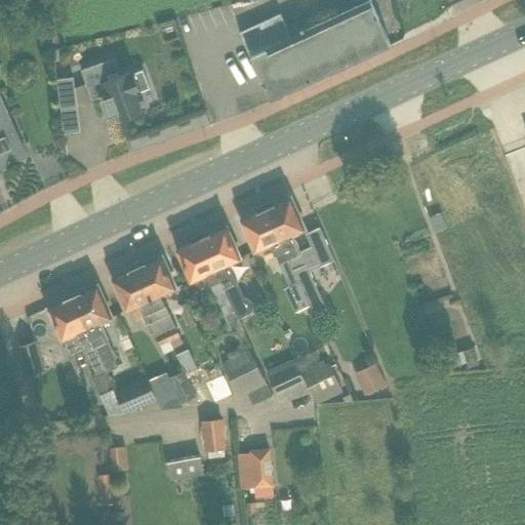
[(257,25),(239,33),(270,99),(390,45),(371,3),(305,33),(298,18),(283,26),(278,15),(257,25)]
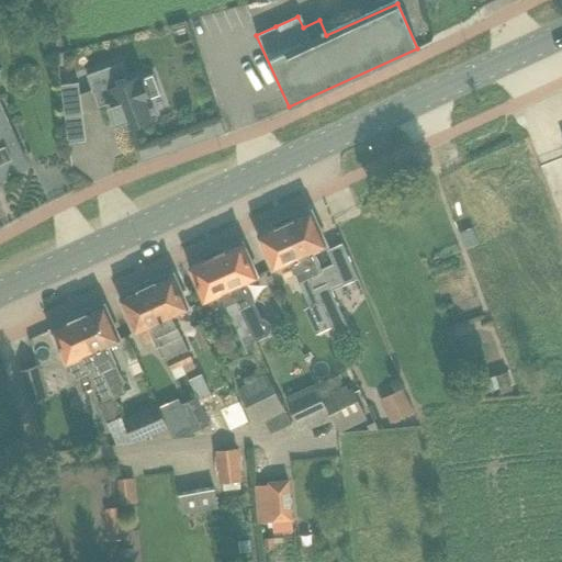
[(150,99),(160,94),(153,75),(143,78),(142,78),(141,78),(139,77),(114,86),(107,67),(86,75),(98,107),(111,102),(113,107),(109,108),(114,124),(125,120),(128,128),(155,119),(153,111),(155,111),(153,104),(150,105),(148,100),(150,99)]
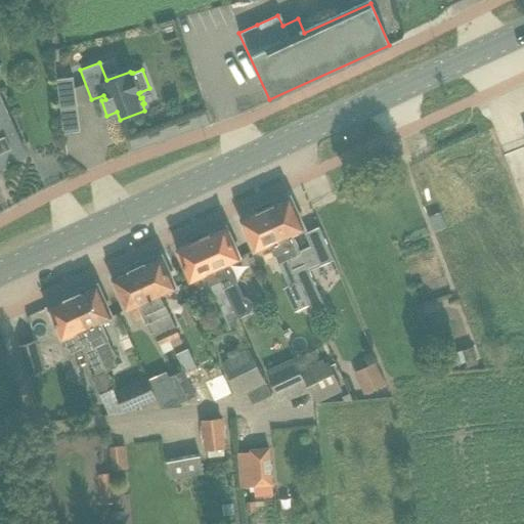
[(77,106),(73,77),(56,79),(59,108),(77,106)]
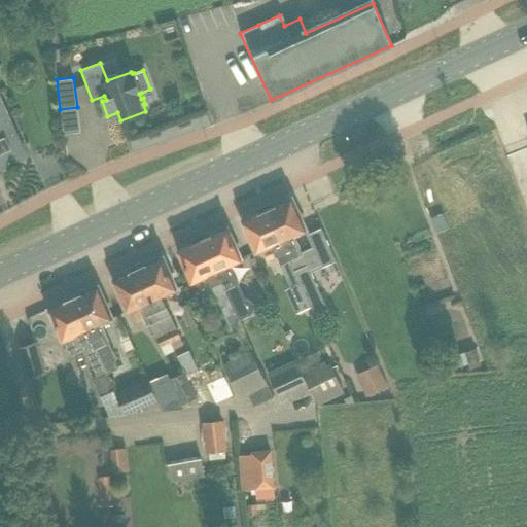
[(0,167),(26,155),(0,99),(0,167)]
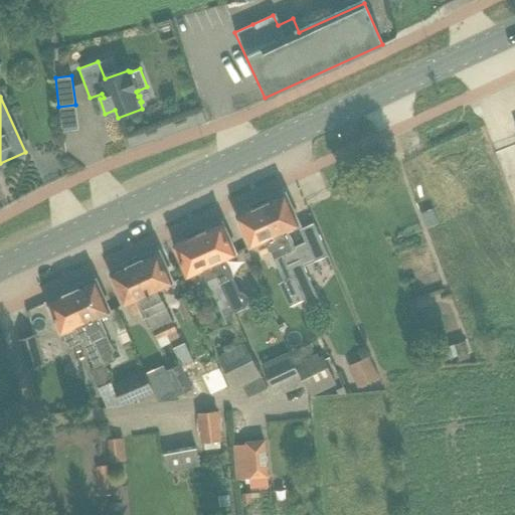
[(260,205),(293,277),(306,308),(319,303),(303,267),(329,254),(315,221),(299,229),(305,242),(291,248),(283,231),(298,224),(285,194),(260,205)]
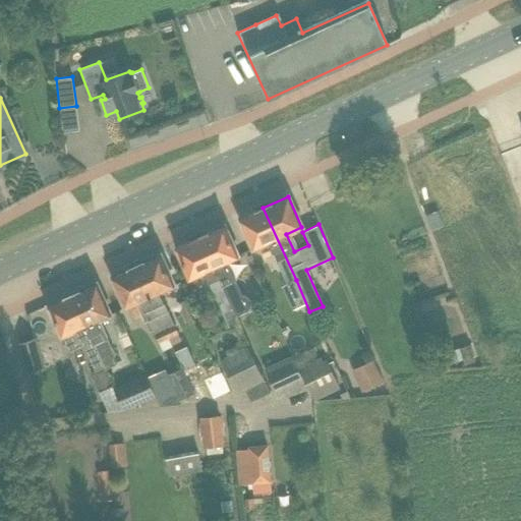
[(287,284),(296,280),(263,208),(238,219),(252,249),(268,242),(287,284)]
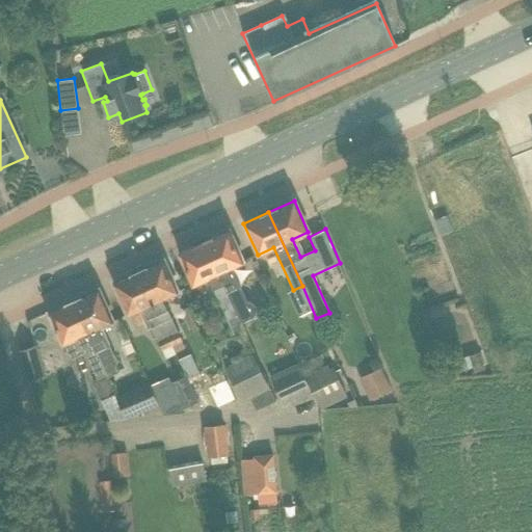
[(229,231),(204,242),(244,333),(245,333),(241,323),(251,319),(255,316),(256,311),(255,307),(253,304),(250,303),(246,302),(231,267),(243,262),(229,231)]
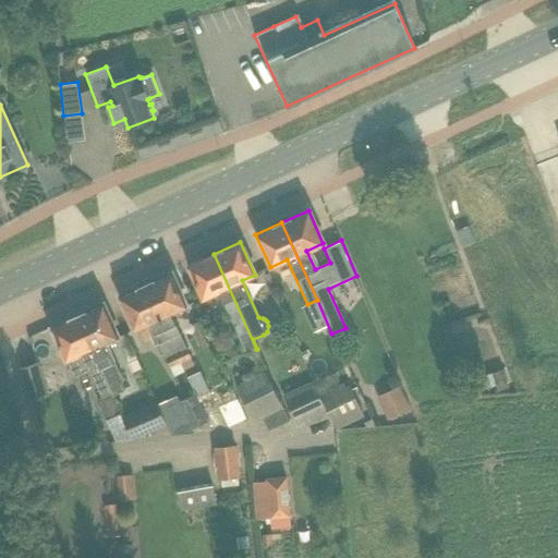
[(256,349),(214,254),(186,266),(202,299),(218,291),(246,353),(256,349)]
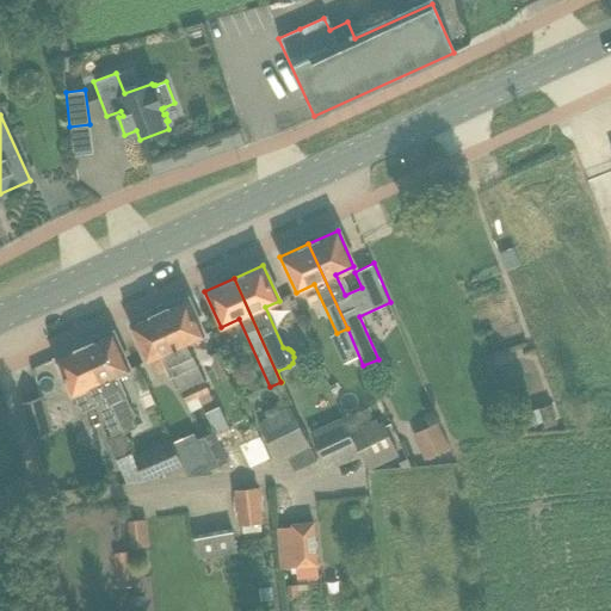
[(187,298),(159,312),(198,397),(209,393),(186,344),(204,335),(187,298)]
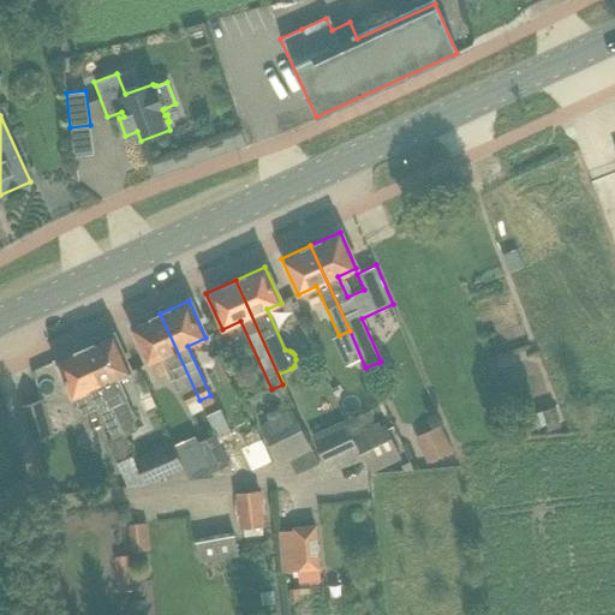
[(199,400),(160,314),(131,327),(148,364),(160,358),(174,392),(180,389),(187,405),(199,400)]
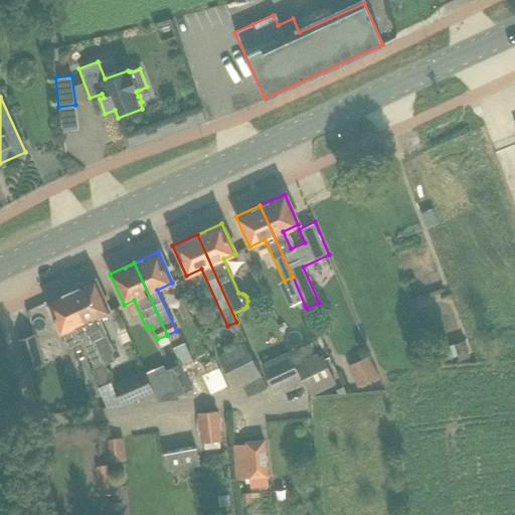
[(95,281),(70,292),(104,364),(113,360),(94,318),(109,311),(95,281)]
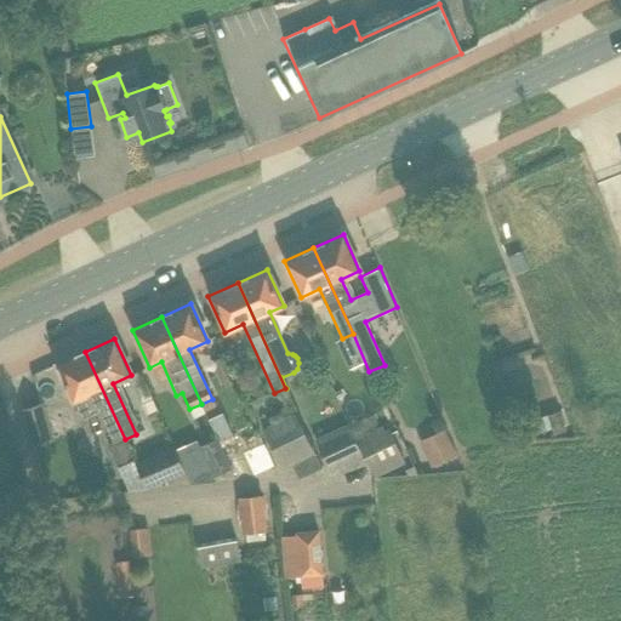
[(125,439),(85,352),(56,365),(66,387),(80,420),(98,411),(113,442),(107,444),(118,467),(135,460),(125,439)]
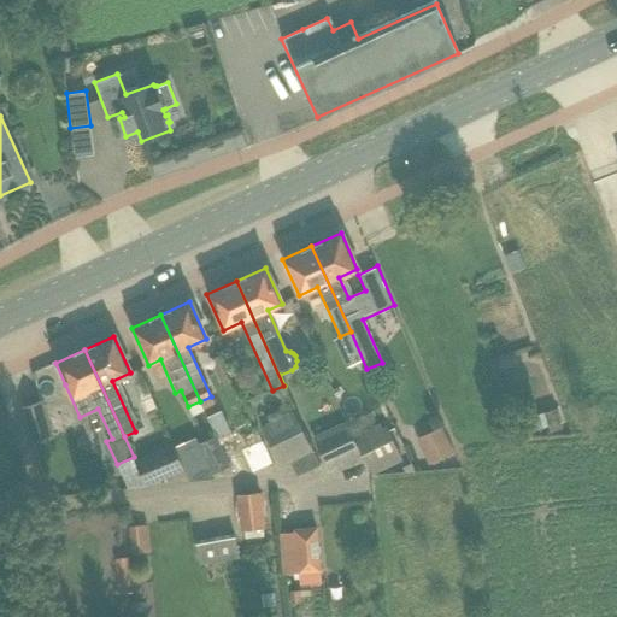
[(235,376),(224,353),(209,360),(219,383),(235,376)]
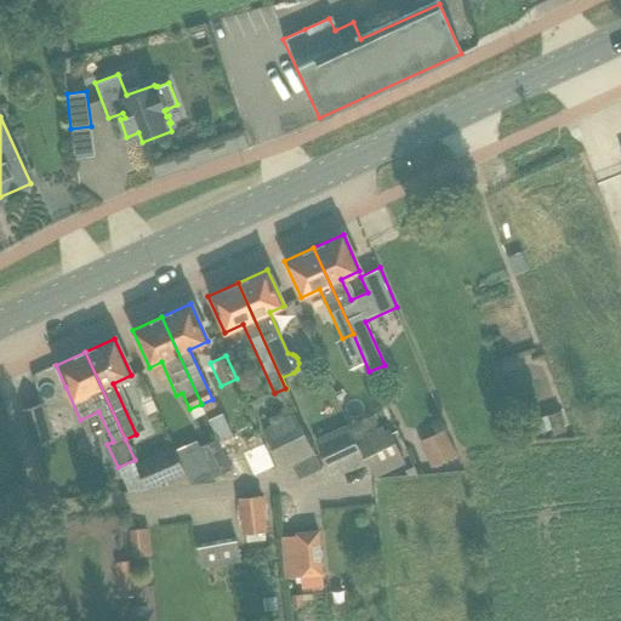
[(23,410),(33,446),(52,442),(41,404),(23,410)]
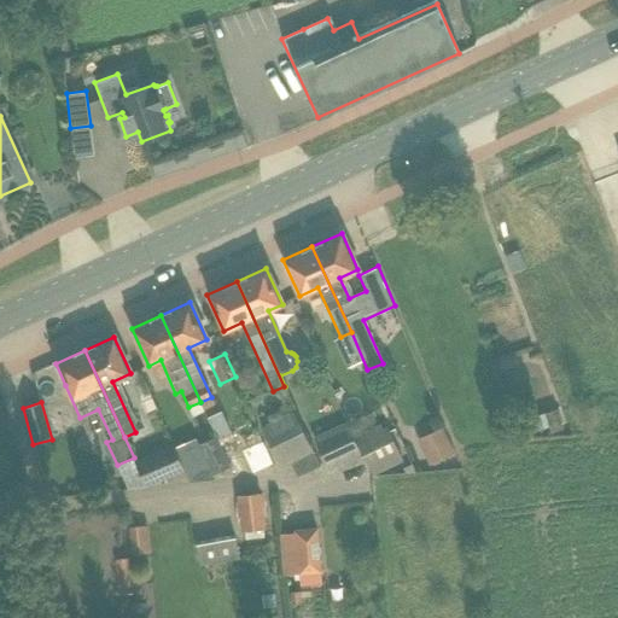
[(225,409),(211,414),(221,438),(234,433),(225,409)]
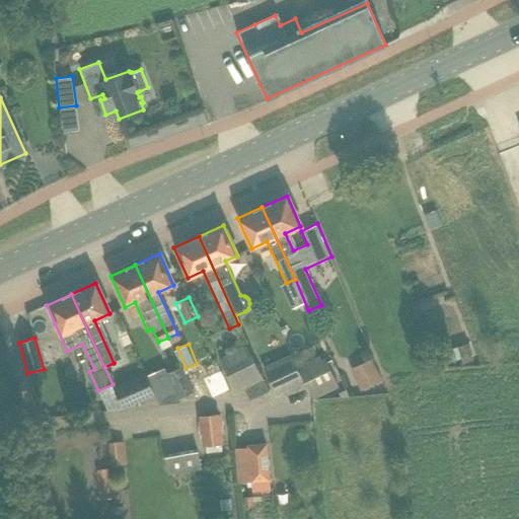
[(244,388),(250,399),(268,390),(265,382),(264,380),(264,381),(248,347),(221,359),(235,392),(244,388)]
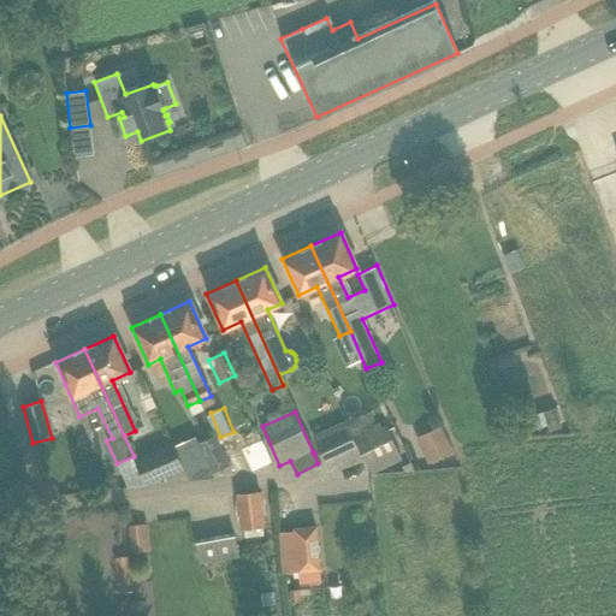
[(324,462),(357,445),(353,436),(351,436),(344,421),(311,436),(324,462)]
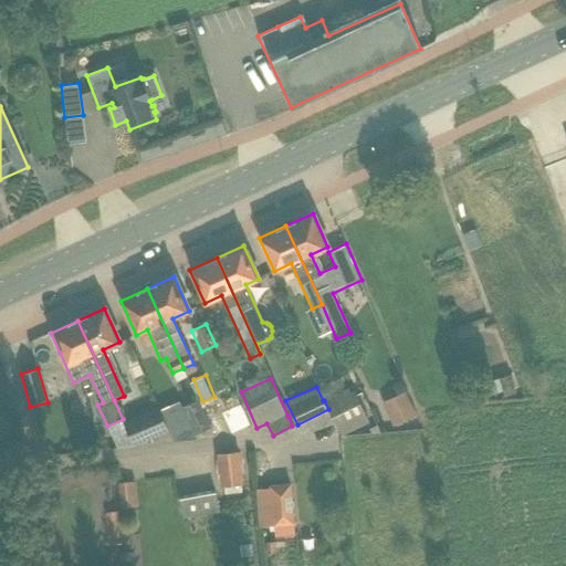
[(324,400),(328,409),(332,408),(344,432),(367,421),(355,392),(350,395),(348,389),(324,400)]
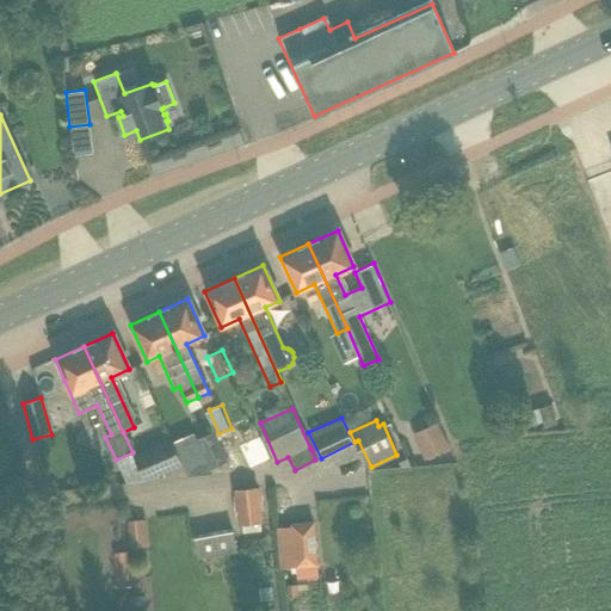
[(449,450),(437,425),(412,437),(424,461),(449,450)]
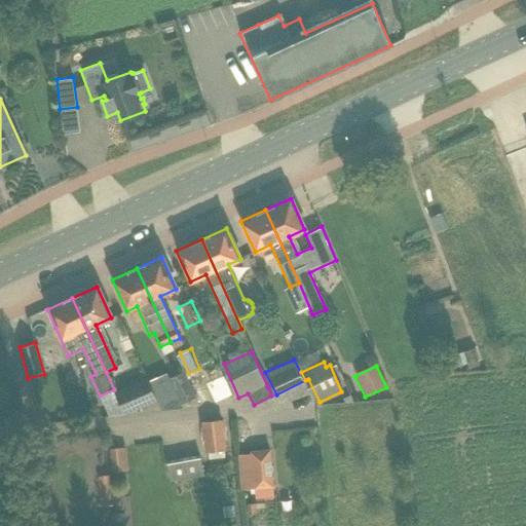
[(168,378),(181,405),(196,398),(184,371),(168,378)]
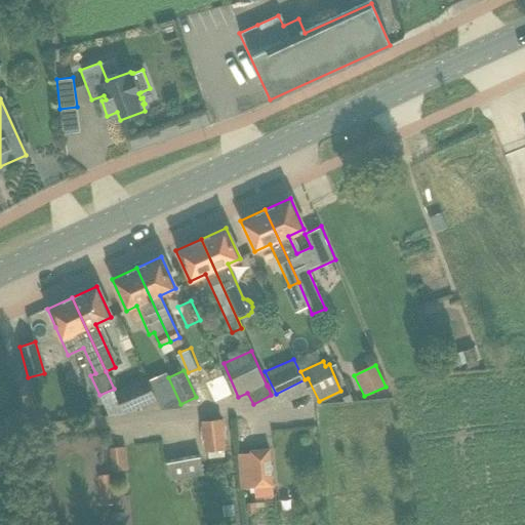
[(115,394),(123,413),(156,399),(147,378),(115,394)]
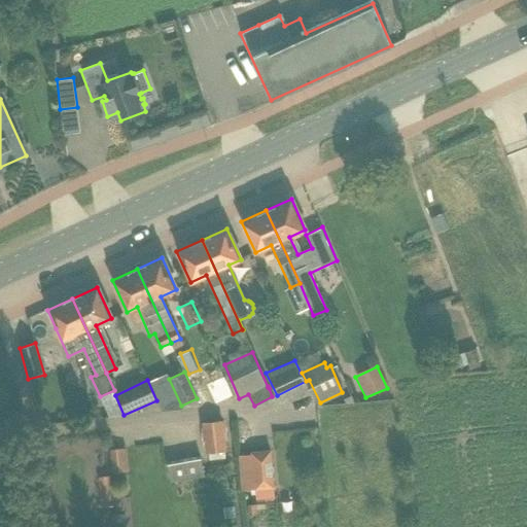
[(230,391),(222,380),(207,389),(214,400),(230,391)]
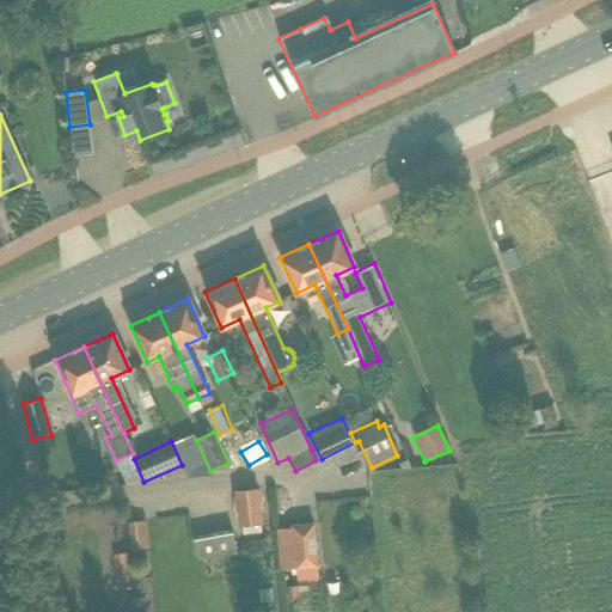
[(237,493),(240,526),(261,524),(256,490),(237,493)]
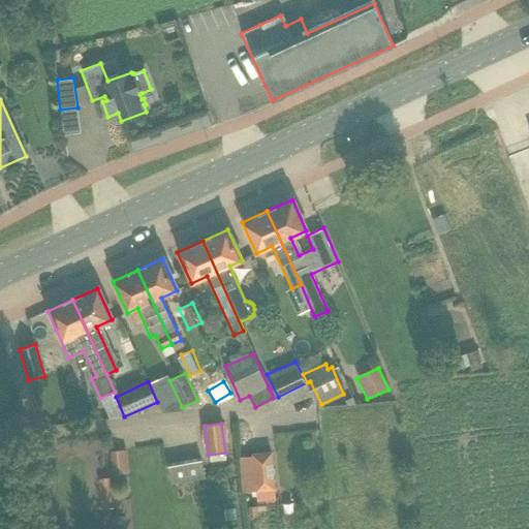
[(126,450),(112,453),(113,469),(128,467),(126,450)]
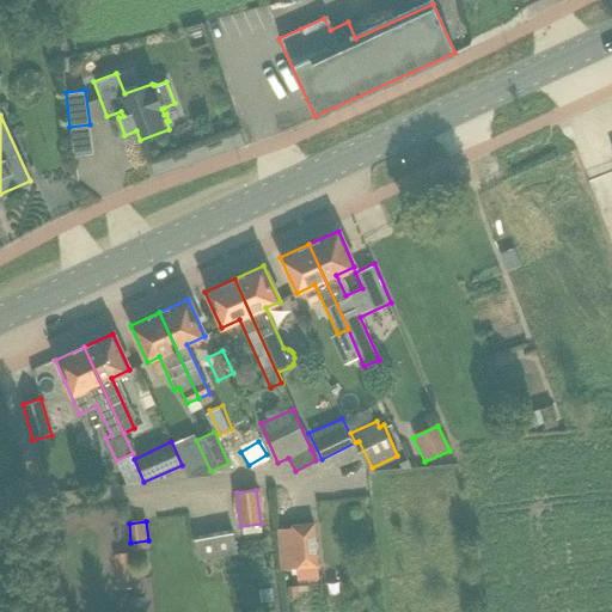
[(292,525),(297,570),(318,568),(313,522),(292,525)]
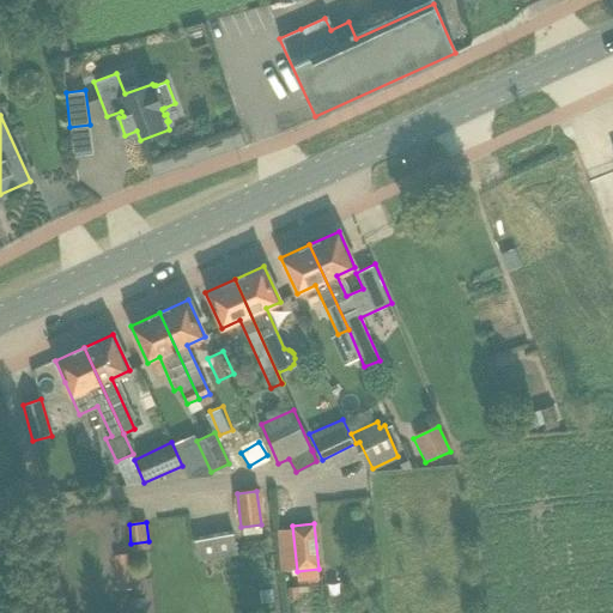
[(237,558),(232,533),(195,539),(200,564),(237,558)]
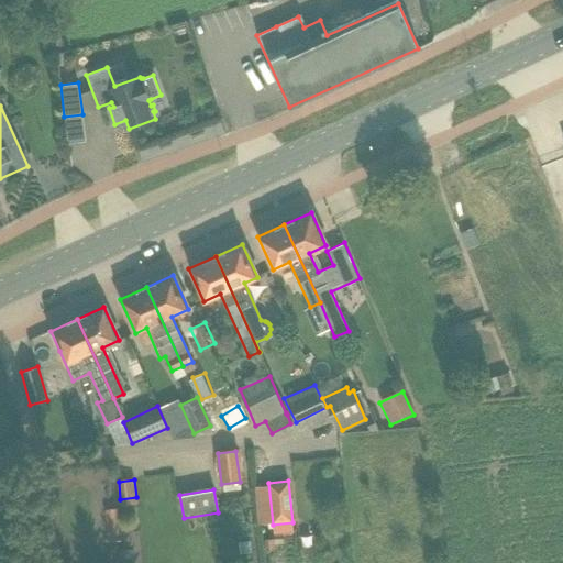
[(106,510),(109,536),(118,534),(116,509),(106,510)]
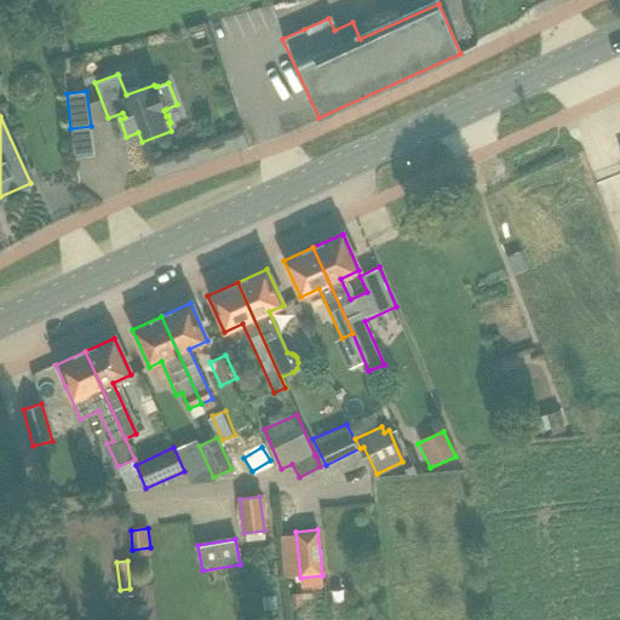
[(302,595),(291,596),(292,607),(302,606),(302,595)]
